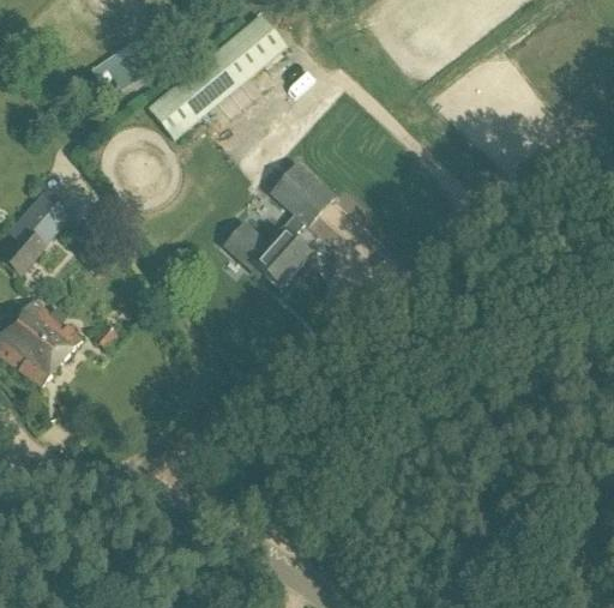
[(148,107),(174,140),(287,47),(259,14),(148,107)]
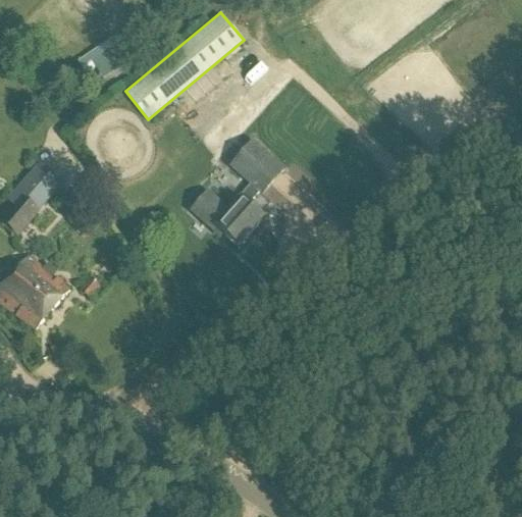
[(128,23),(86,52),(77,57),(87,70),(96,64),(102,74),(142,47),(128,23)]
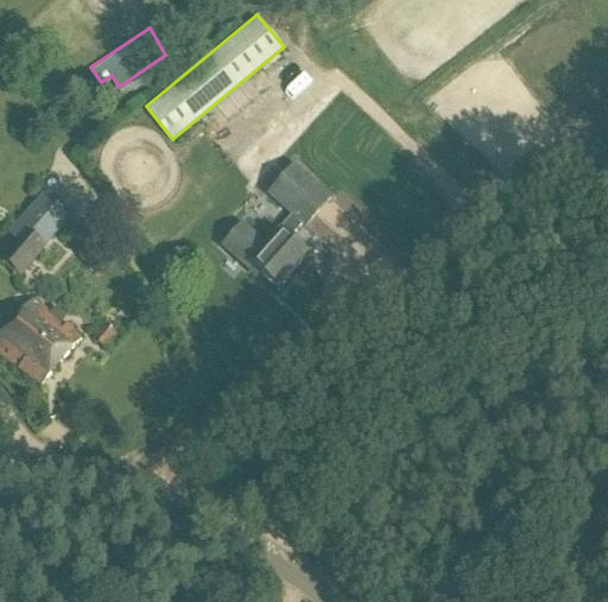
[(292,213),(266,242),(241,222),(223,244),(246,263),(248,259),(253,263),(277,285),(304,253),(287,236),(302,221),(304,223),(329,194),(293,163),(268,191),(292,213)]
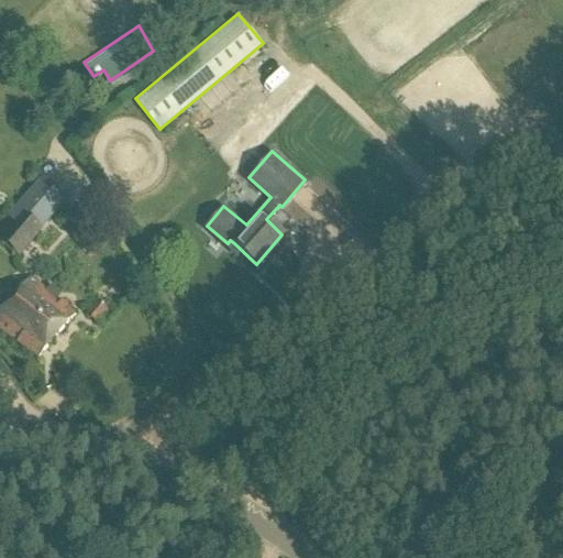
[(48,183),(45,186),(22,212),(21,211),(21,212),(0,234),(19,252),(41,227),(35,222),(46,211),(50,215),(64,200),(65,198),(48,183)]
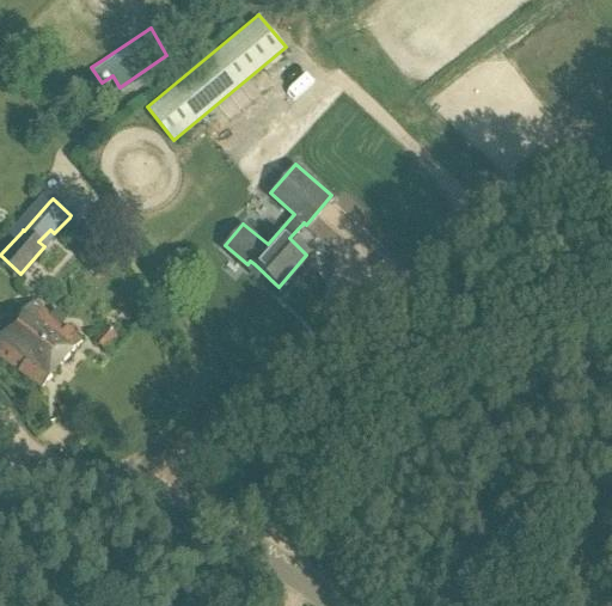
[(80,337),(31,297),(0,334),(0,352),(41,385),(80,337)]
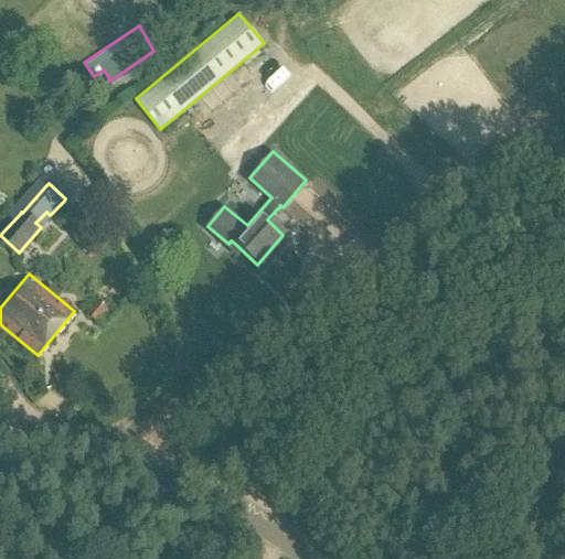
[(98,318),(108,308),(96,297),(86,310),(98,318)]
